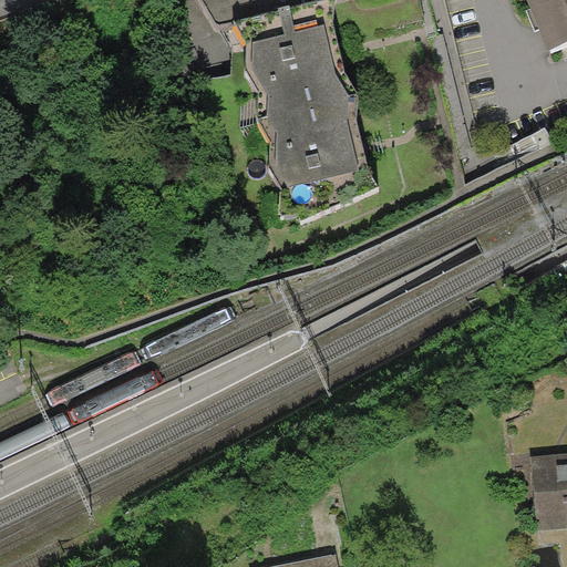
[(220,26),(233,20),(311,0),(203,0),(217,23),(220,26)]
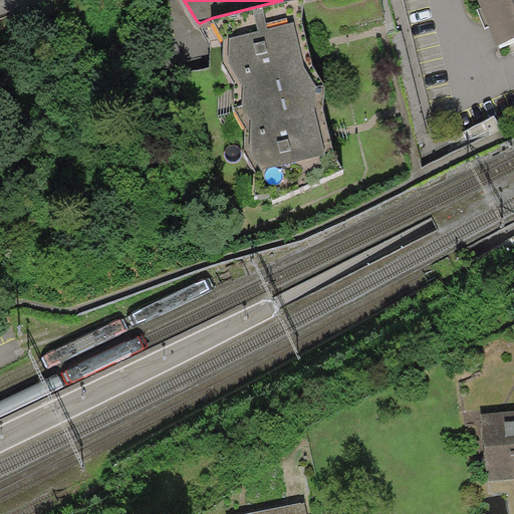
[(302,0),(282,0),(211,18),(223,40),(224,61),(235,80),(232,105),(245,126),(244,152),(256,172),(333,154),(327,126),(322,105),(324,84),(314,69),(307,39),(301,18),(302,0)]
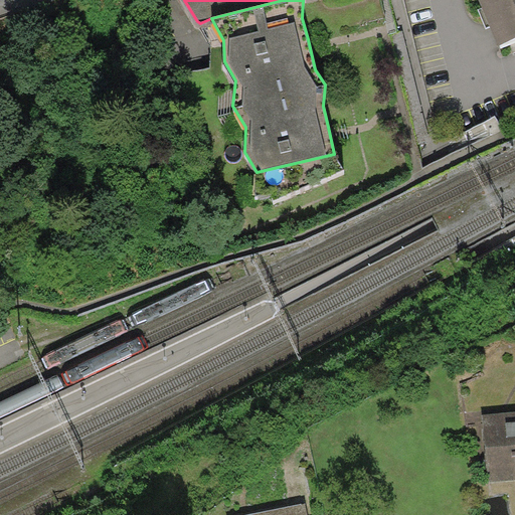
[(514,0),(479,0),(498,46),(514,39),(514,0)]
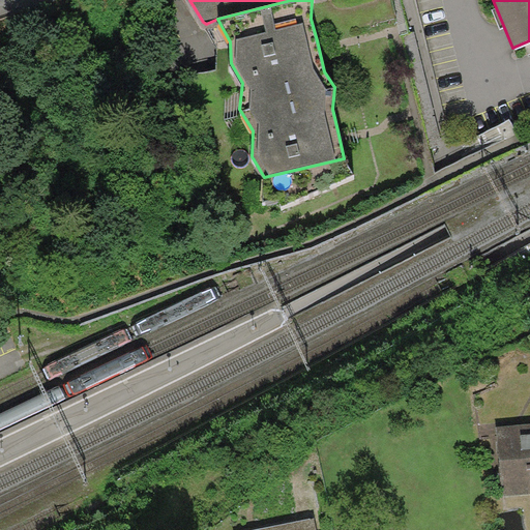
[(529,422),(496,427),(502,496),(529,493),(529,422)]
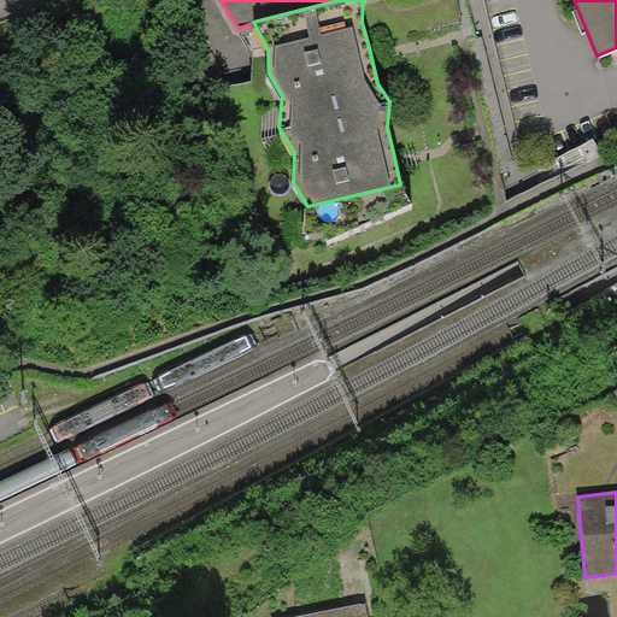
[(369,616),(366,603),(295,616),(369,616)]
